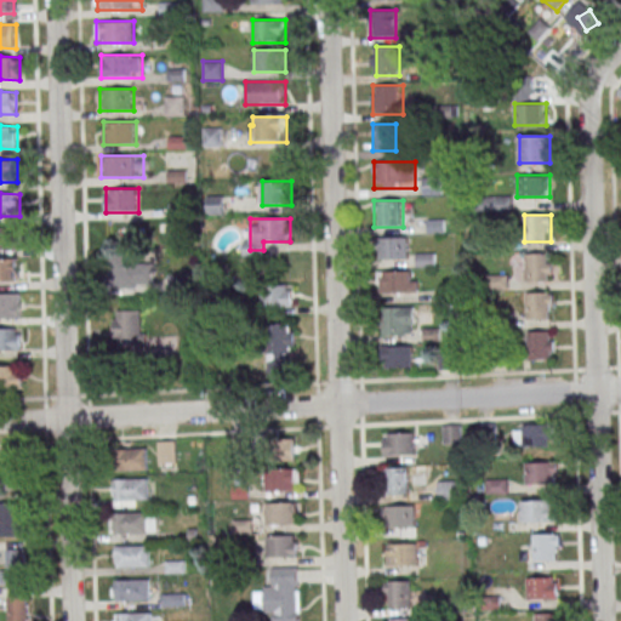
[(0,249),(13,250),(13,227),(0,227),(0,249)]
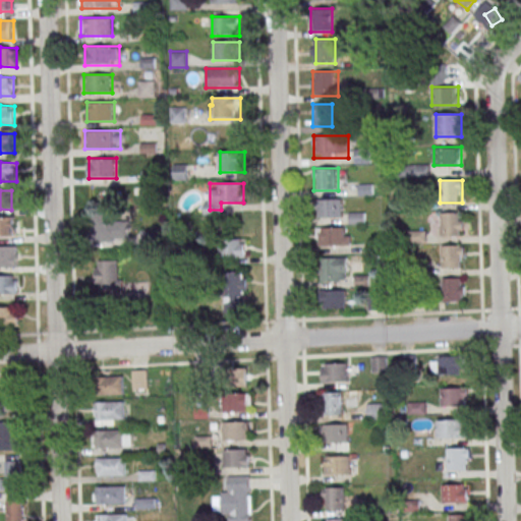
[(317,218),(343,218),(343,199),(317,199),(317,218)]
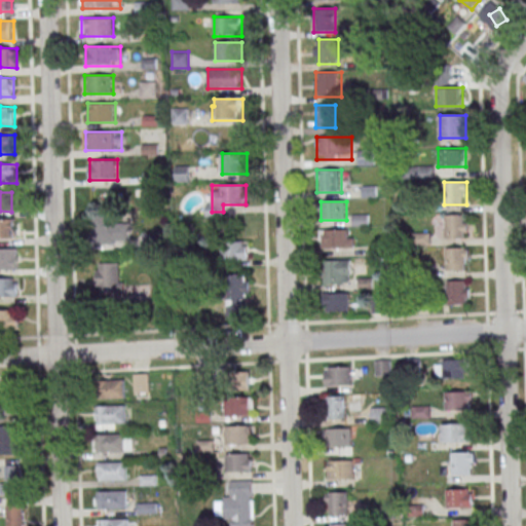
[(132,243),(130,215),(92,216),(94,245),(132,243)]
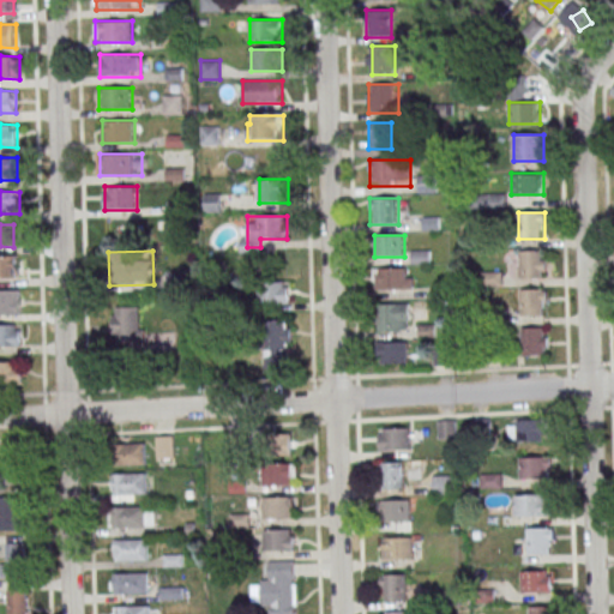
[(519,280),(546,280),(546,251),(519,251),(519,280)]
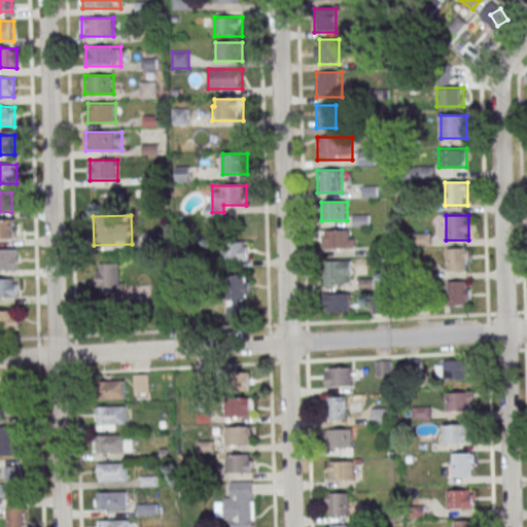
[(0,240),(15,240),(15,220),(0,219),(0,240)]
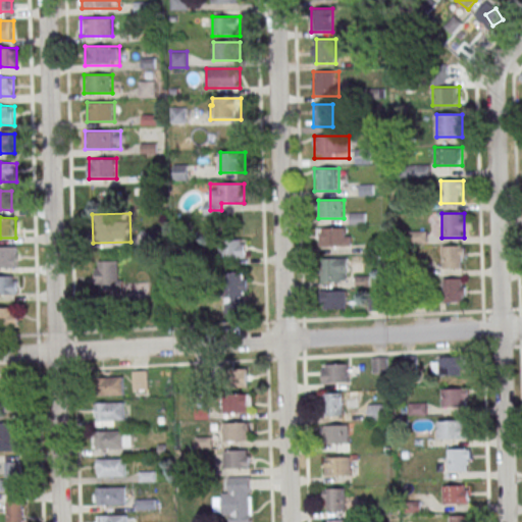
[(350,228),(319,228),(319,246),(350,246),(350,228)]
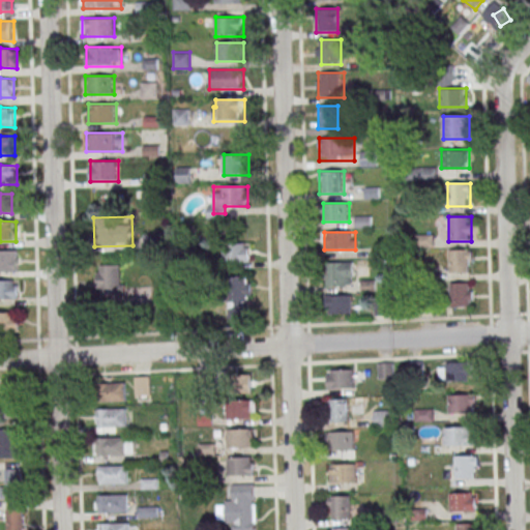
[(436,235),(410,235),(409,270),(435,271),(436,235)]
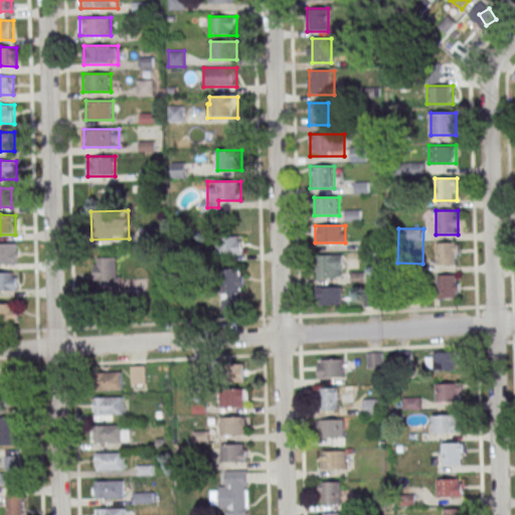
[(242,254),(242,236),(217,236),(217,254),(242,254)]
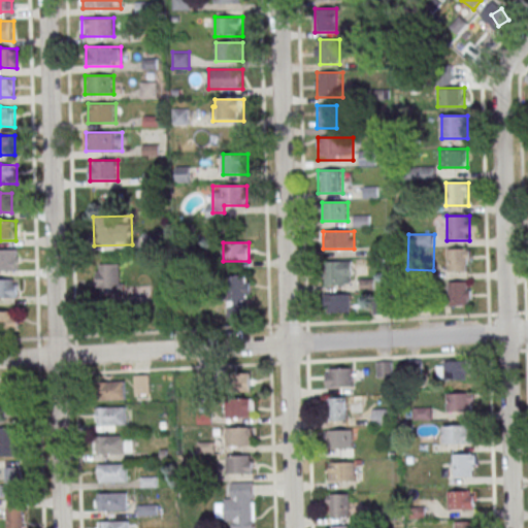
[(18,249),(0,248),(0,266),(18,267),(18,249)]
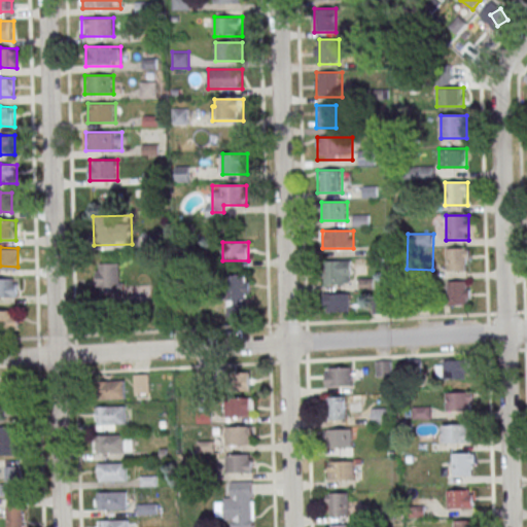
[(446,271),(469,271),(469,248),(446,248),(446,271)]
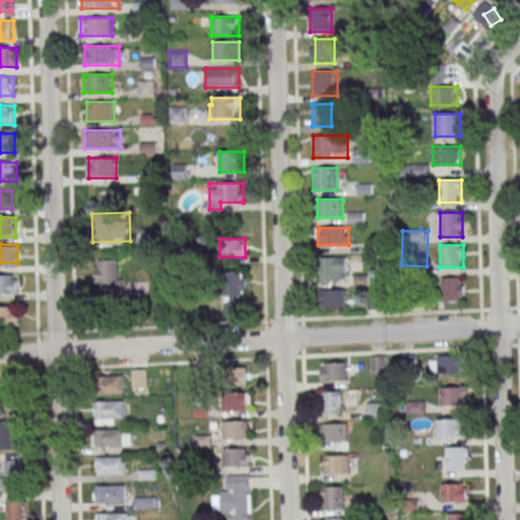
[(346,257),(320,257),(320,281),(346,281),(346,257)]
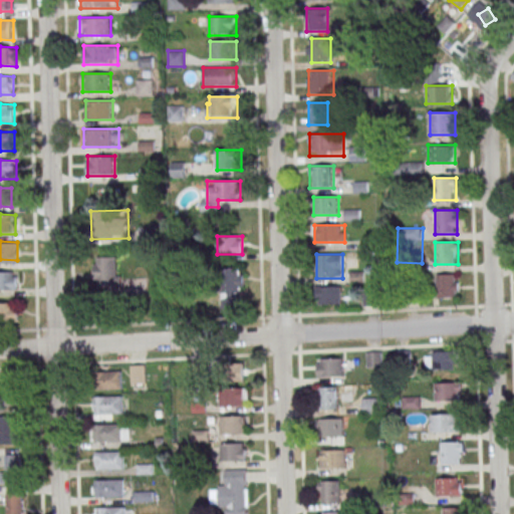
[(94,258),(94,288),(118,288),(118,257),(94,258)]
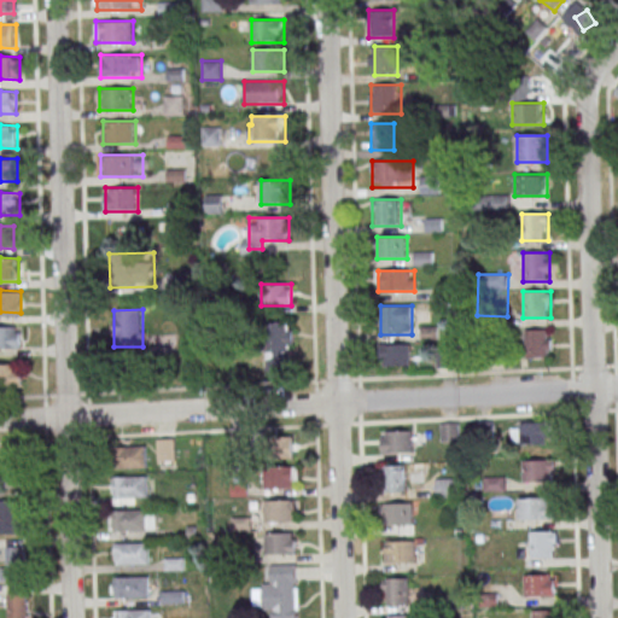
[(270,351),(292,351),(292,322),(270,322),(270,351)]
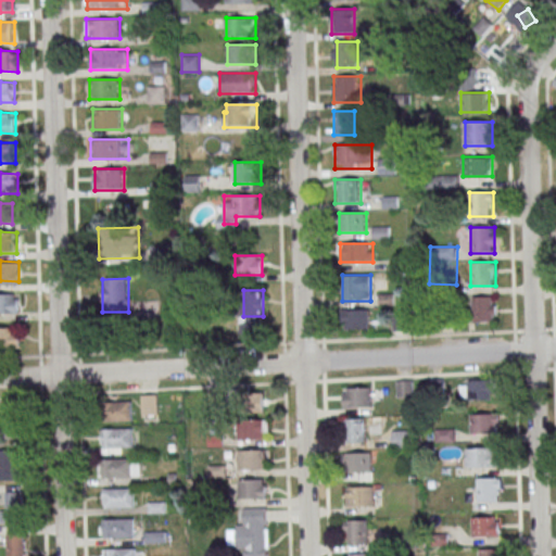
[(21,292),(0,292),(0,313),(21,313),(21,292)]
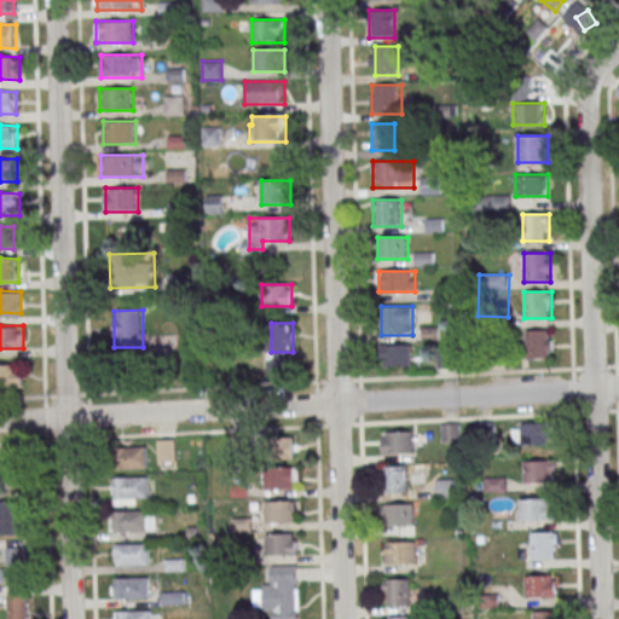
[(553,329),(525,329),(525,358),(553,358),(553,329)]
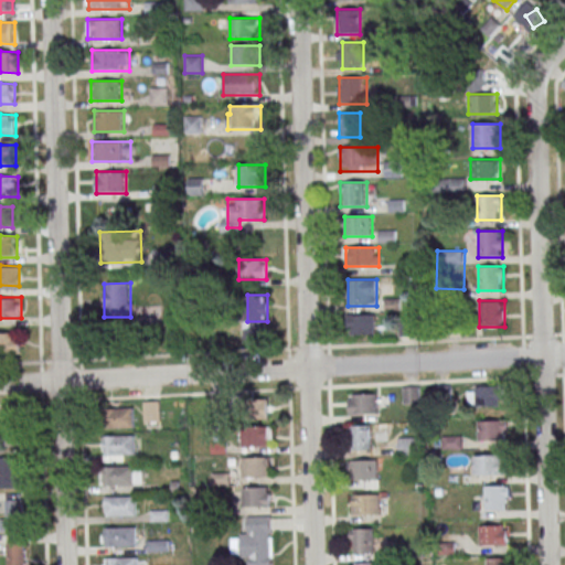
[(375,315),(348,315),(348,336),(375,336),(375,315)]
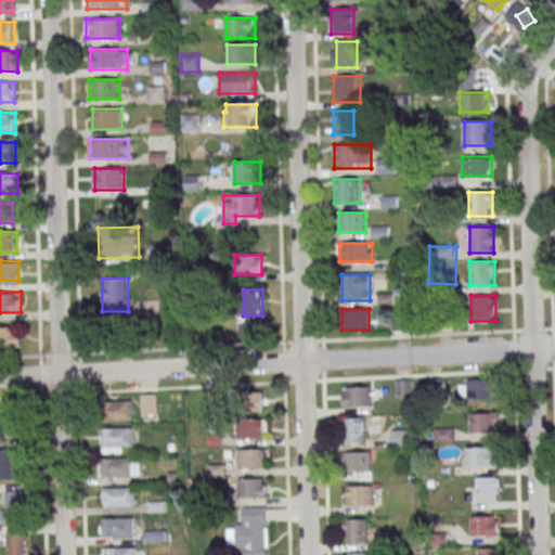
[(0,347),(21,347),(21,327),(0,326),(0,347)]
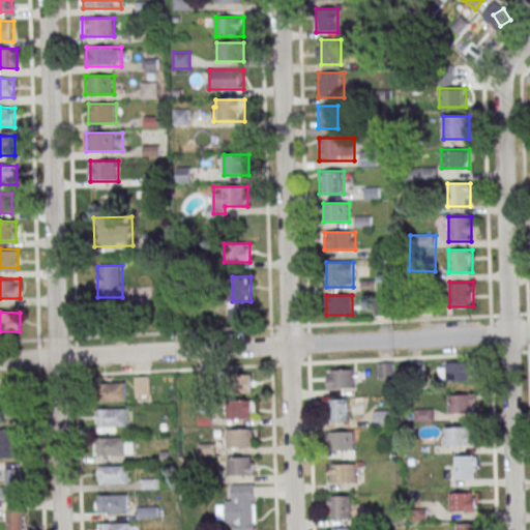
[(471,381),(471,361),(439,361),(439,381),(471,381)]
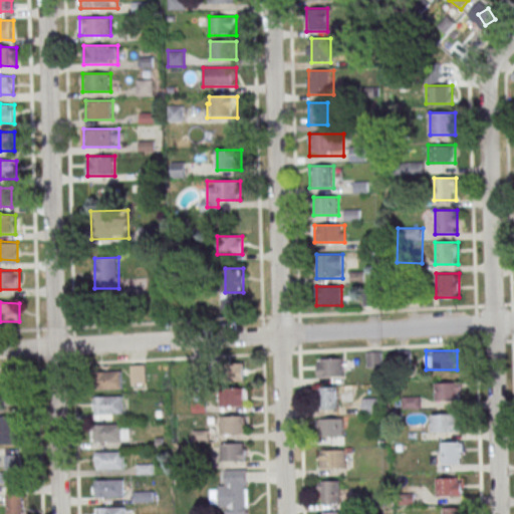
[(382,351),(366,351),(366,368),(382,368),(382,351)]
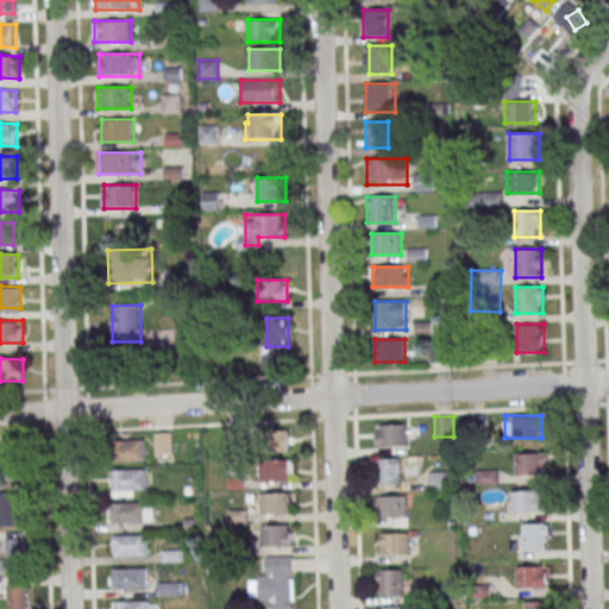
[(407,425),(375,425),(375,446),(407,446),(407,425)]
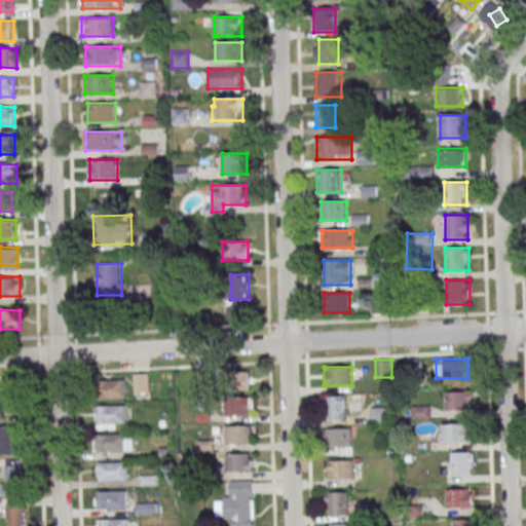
[(226,372),(226,391),(249,391),(249,372),(226,372)]
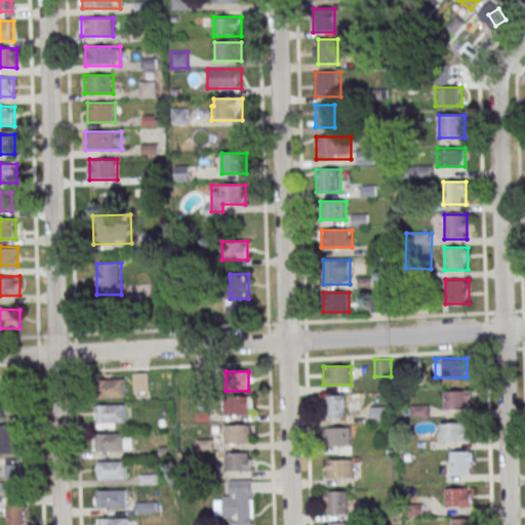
[(150,392),(150,373),(133,373),(133,392),(150,392)]
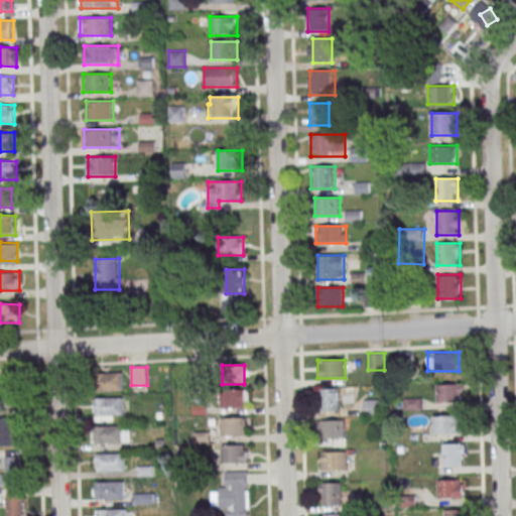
[(122,373),(100,373),(100,391),(122,391),(122,373)]
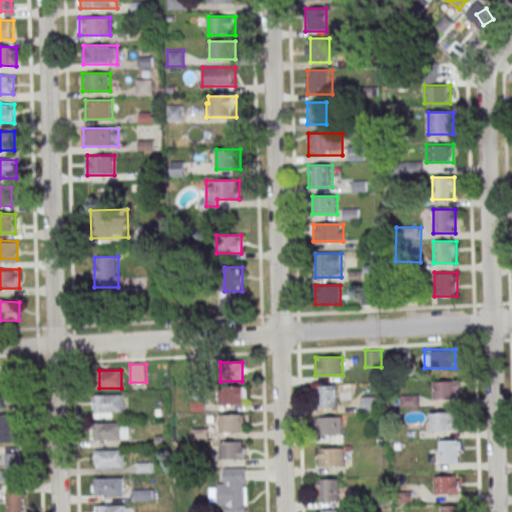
[(17,403),(17,380),(0,379),(0,394),(1,394),(1,403),(17,403)]
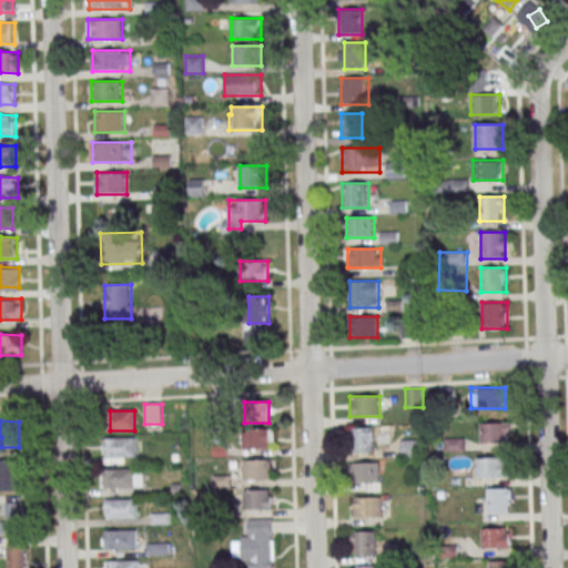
[(480,444),(510,444),(510,423),(480,423),(480,444)]
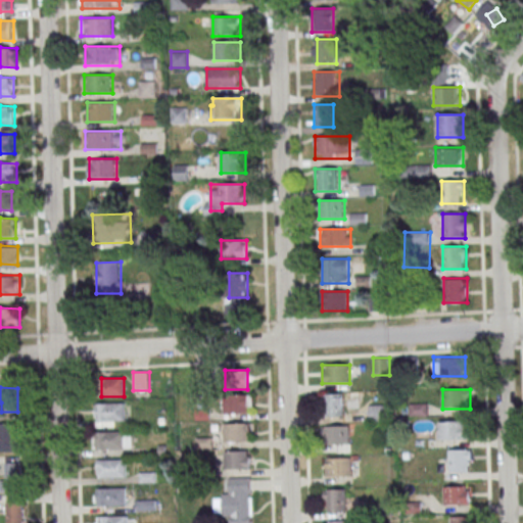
[(344,416),(344,393),(324,393),(324,416),(344,416)]
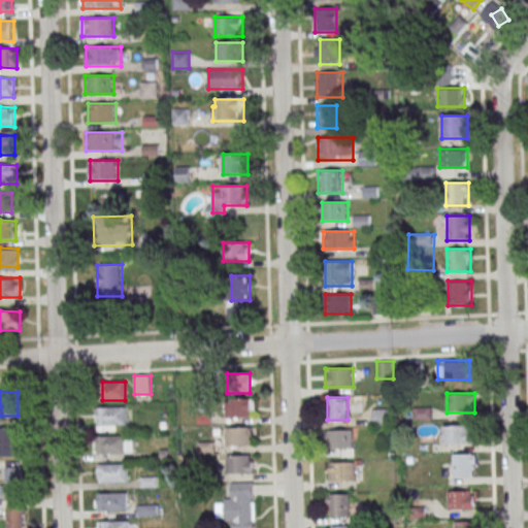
[(226,417),(256,417),(256,399),(226,399),(226,417)]
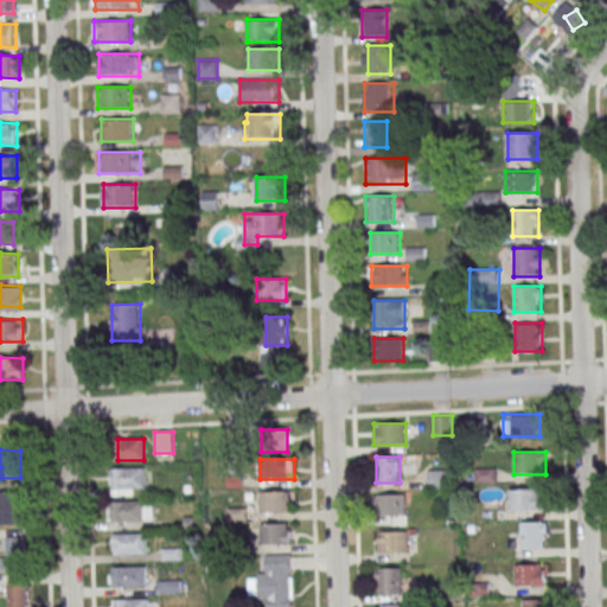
[(110,490),(146,490),(146,468),(110,468),(110,490)]
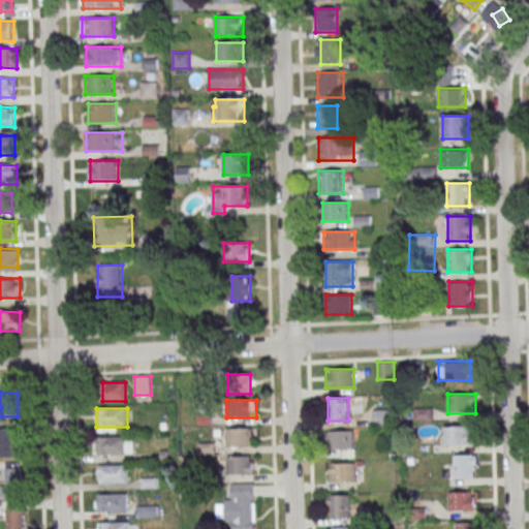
[(373,426),(391,426),(391,410),(373,410),(373,426)]
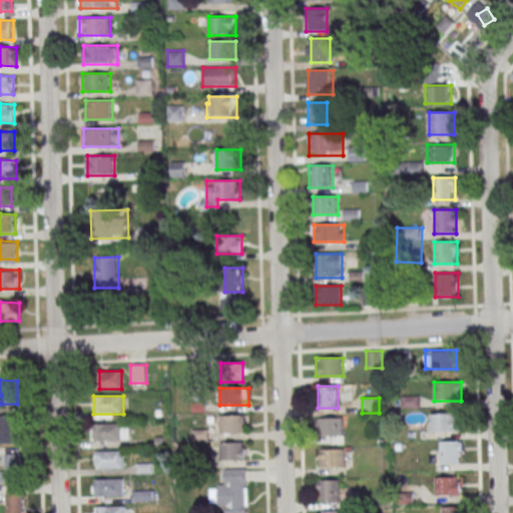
[(432,431),(454,431),(454,414),(432,414),(432,431)]
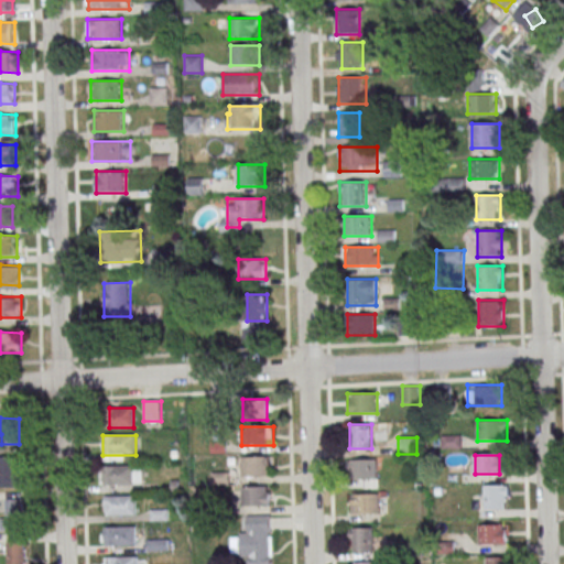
[(0,487),(21,488),(21,457),(0,456),(0,487)]
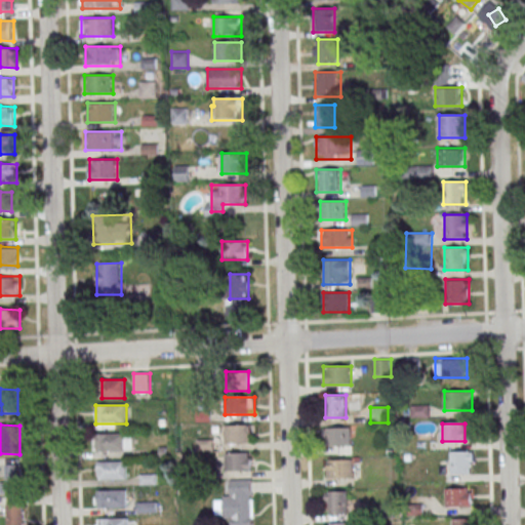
[(225,443),(252,443),(252,425),(225,425),(225,443)]
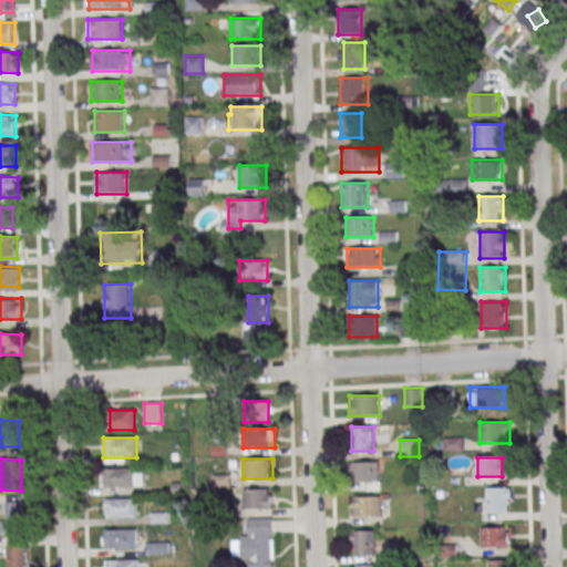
[(379,482),(379,462),(352,462),(352,482),(379,482)]
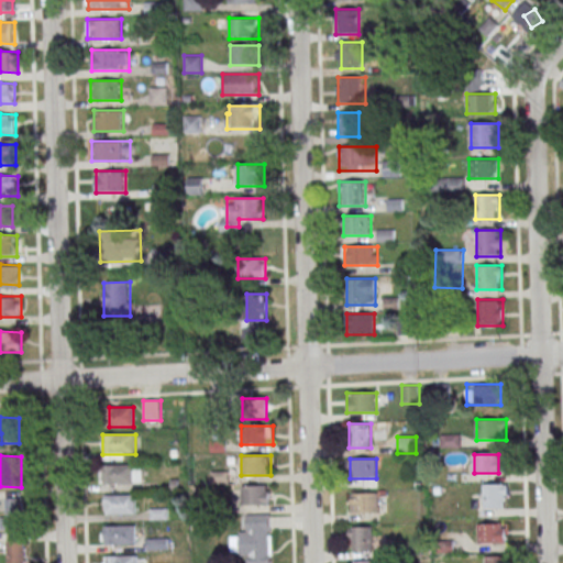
[(143,465),(100,465),(100,484),(143,484),(143,465)]
